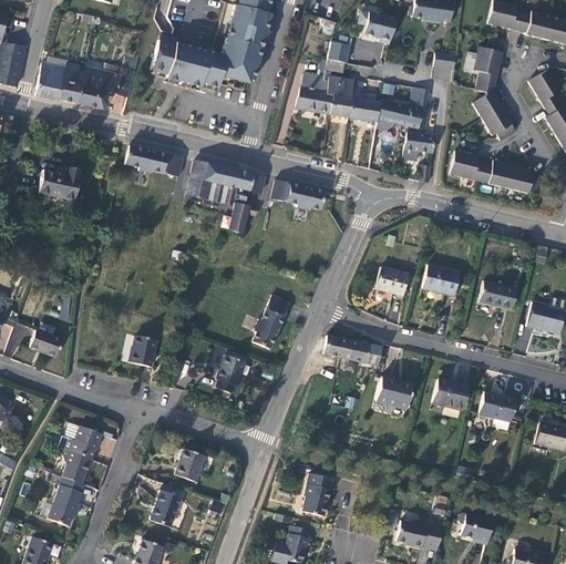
[(96,0),(95,7),(116,12),(119,0),(96,0)]
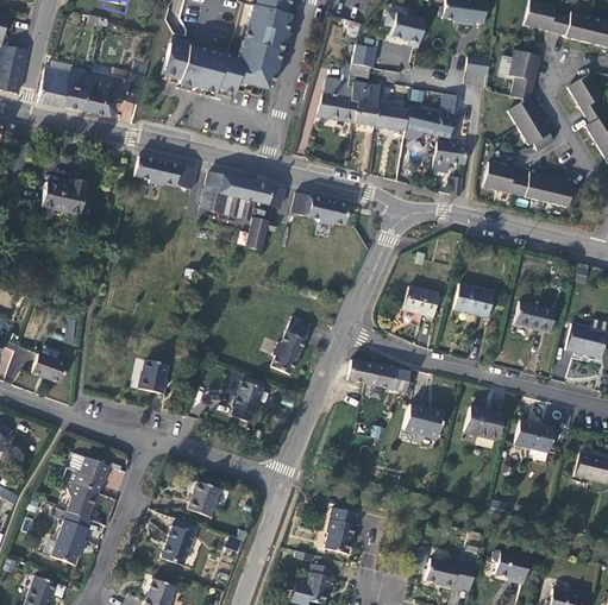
[(232,96),(233,93),(261,100),(264,93),(265,93),(268,89),(270,90),(292,19),(288,18),(293,0),(292,0),(257,0),(256,10),(254,8),(248,27),(240,51),(238,62),(230,60),(231,55),(225,54),(224,57),(189,46),(190,43),(174,38),(171,44),(170,44),(161,76),(162,76),(179,81),(177,84),(213,95),(214,92),(232,96)]
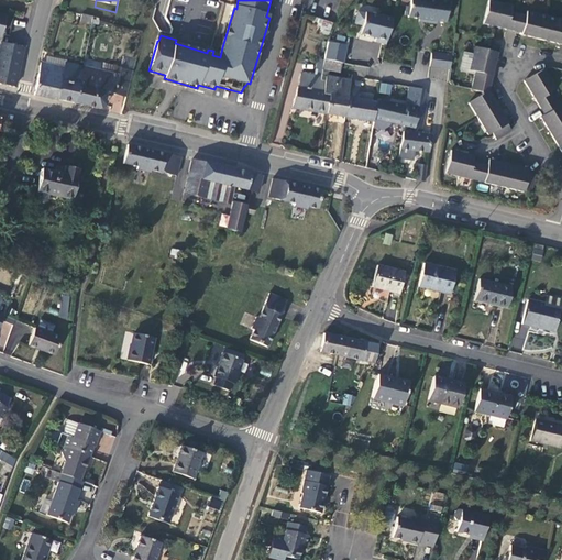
[(438,20),(448,21),(452,0),(412,0),(412,3),(409,3),(408,12),(410,13),(410,14),(428,18),(427,20),(438,22),(438,20)]
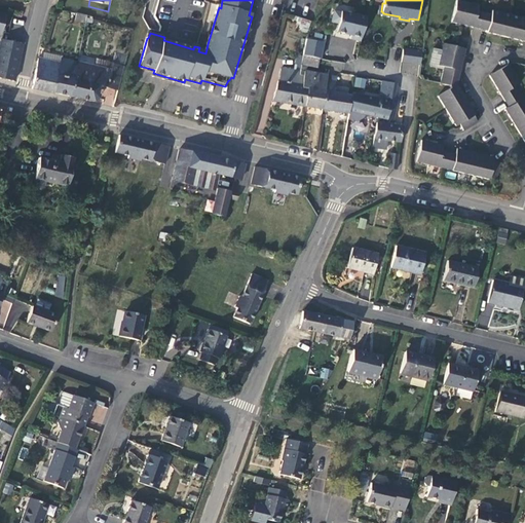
[(524,16),(492,9),(491,12),(479,9),(480,5),(461,0),(457,0),(452,21),(486,29),(489,31),(522,39),(524,38),(524,16)]
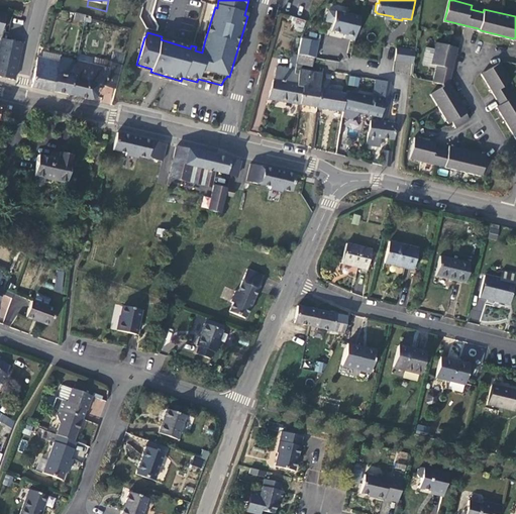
[(0,30),(3,32),(9,11),(0,9),(0,30)]
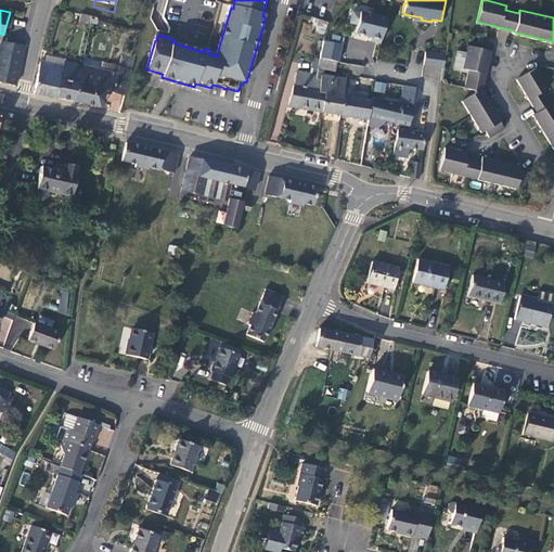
[(350,31),(362,34),(382,38),(386,16),(366,12),(355,10),(350,31)]
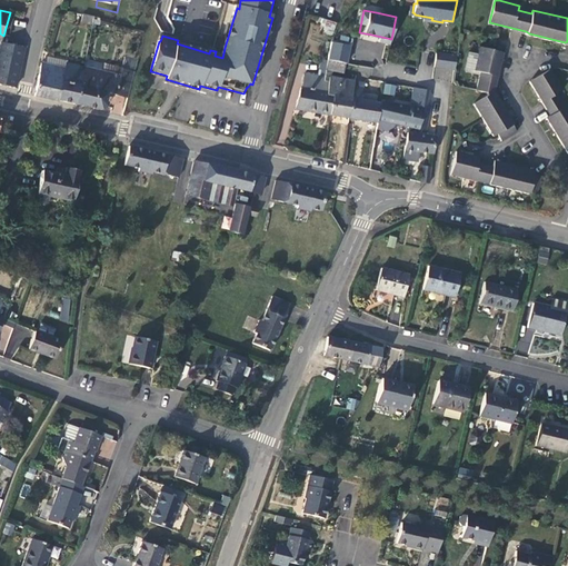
[(336,39),(331,58),(346,60),(349,60),(354,42),(336,39)]
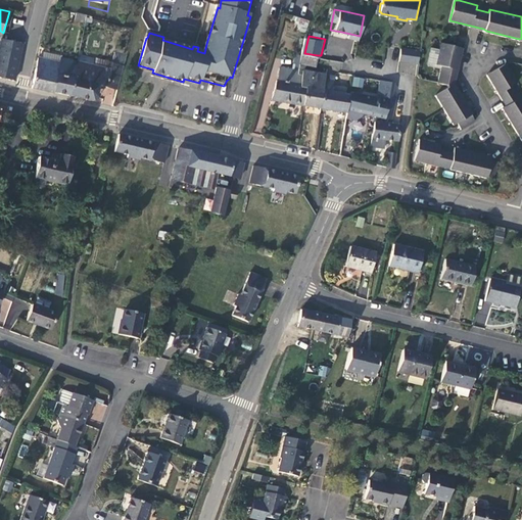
[(24,44),(1,39),(0,44),(0,76),(14,80),(24,44)]
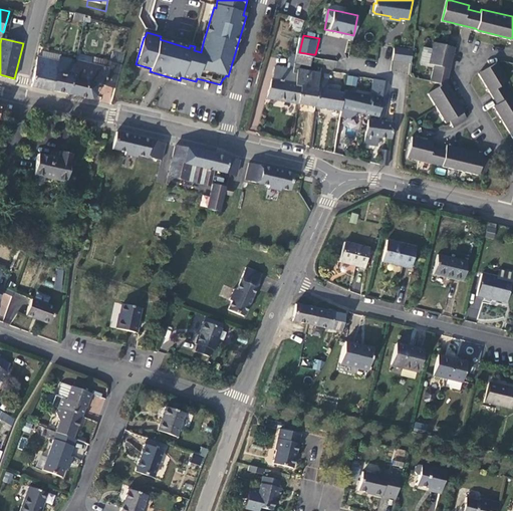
[(447,81),(456,46),(447,43),(434,40),(429,63),(434,64),(430,80),(440,82),(441,85),(428,92),(445,121),(449,118),(451,122),(453,125),(466,117),(463,111),(465,110),(447,81)]
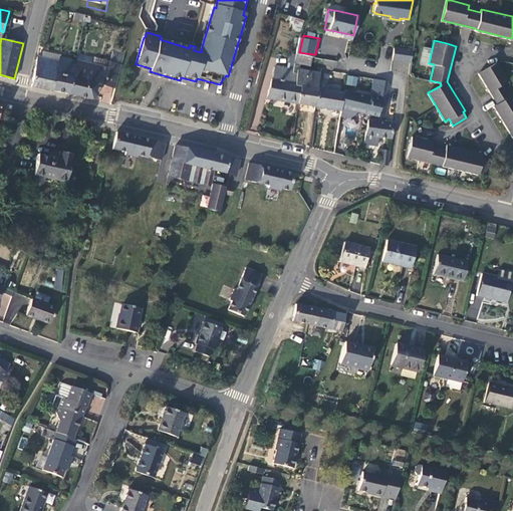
[(394,57),(411,60),(413,47),(396,45),(394,57)]
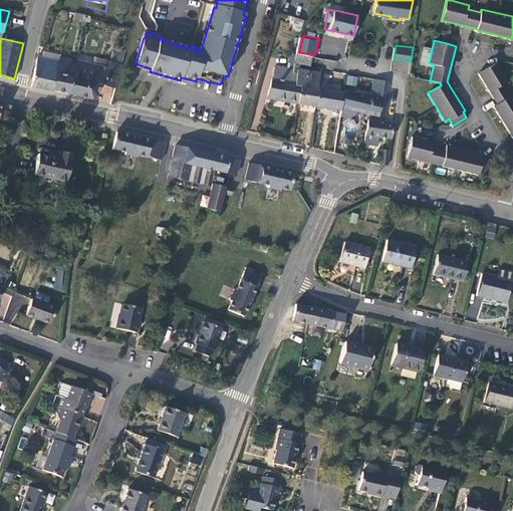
[(312,54),(299,52),(298,60),(310,62),(312,54)]
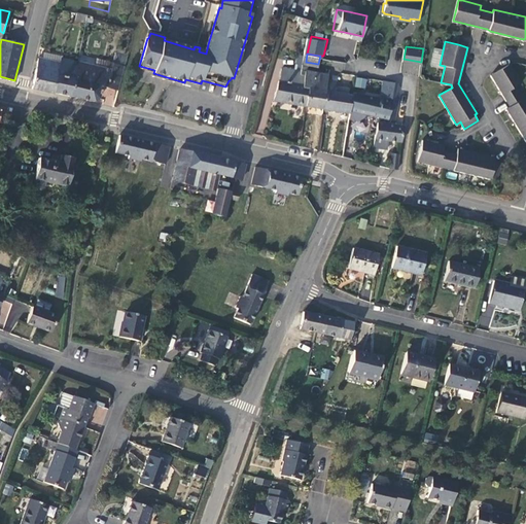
[(525,97),(524,97),(516,83),(521,80),(511,63),(491,74),(510,105),(506,107),(525,139),(525,97)]
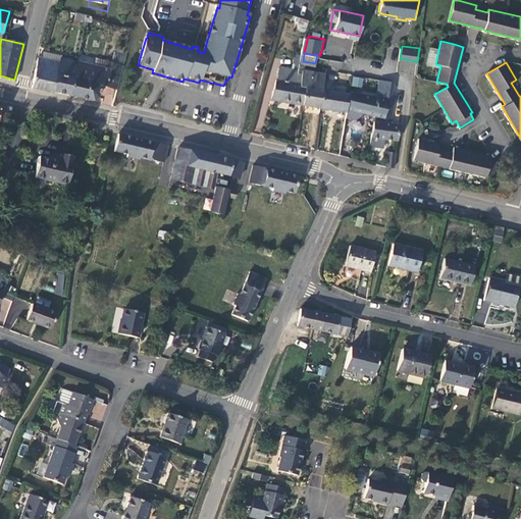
[(107,98),(114,99),(117,81),(97,76),(99,67),(83,64),(82,71),(74,106),(104,112),(107,98)]
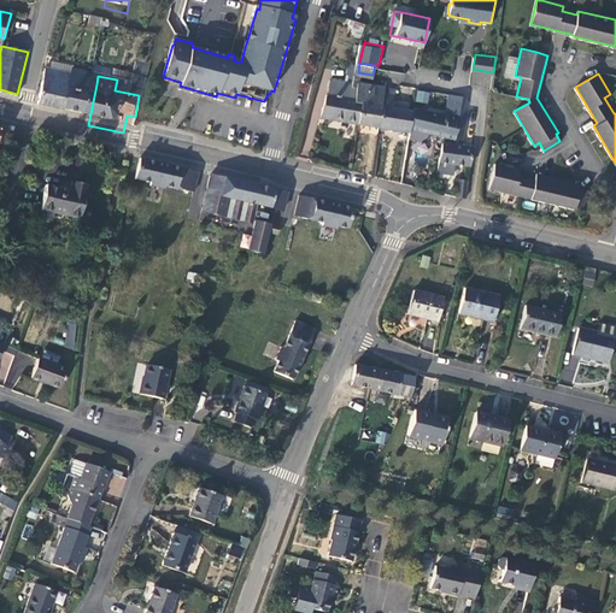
[(320,116),(356,124),(359,104),(351,102),(355,88),(342,86),(342,82),(327,78),(320,116)]
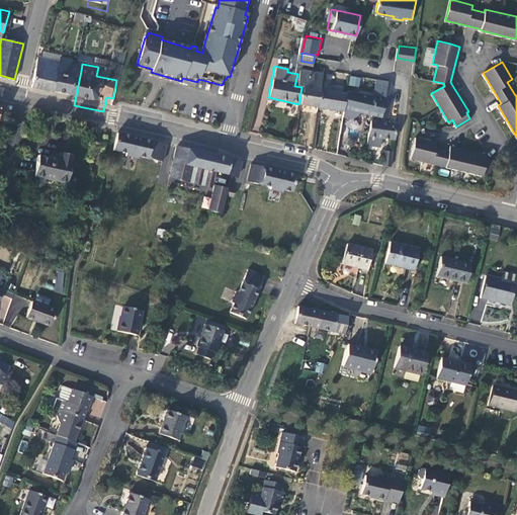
[(62,73),(42,69),(37,97),(74,105),(81,71),(63,67),(62,73)]
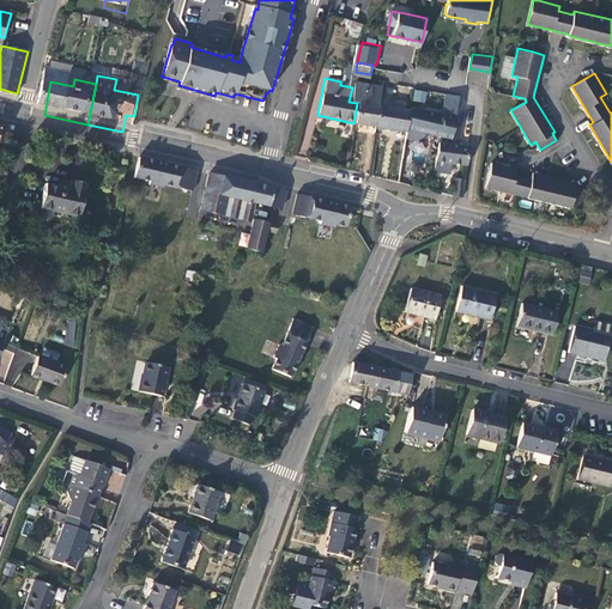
[(213,101),(214,96),(179,85),(177,90),(213,101)]
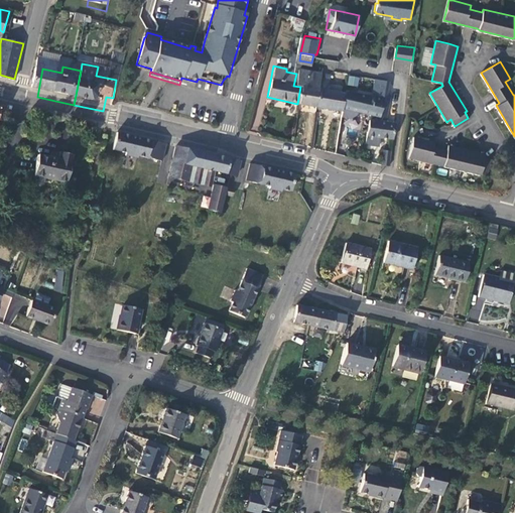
[(350,72),(348,81),(358,84),(360,75),(350,72)]
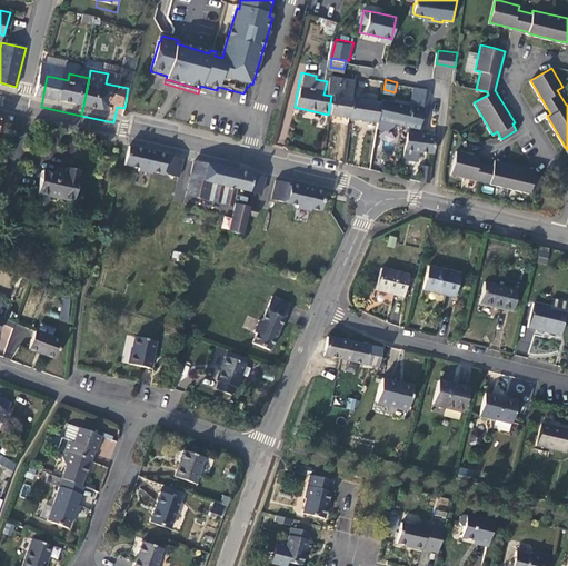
[(139,82),(129,80),(128,88),(137,90),(139,82)]
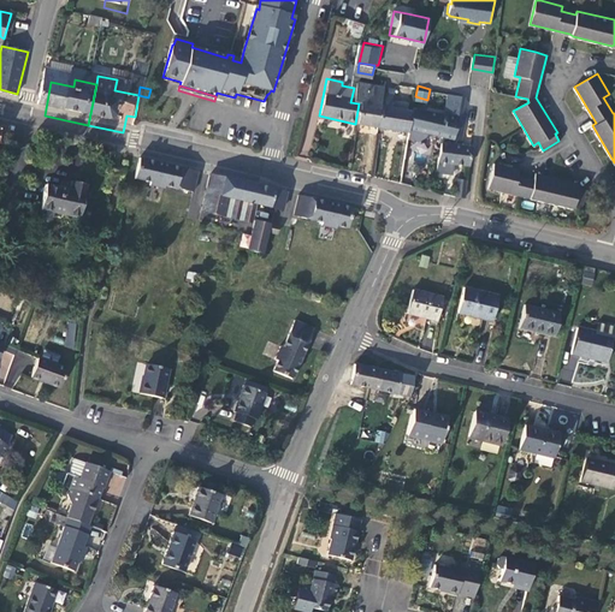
[(355,124),(376,128),(379,104),(367,101),(370,90),(354,88),(350,102),(359,104),(355,124)]
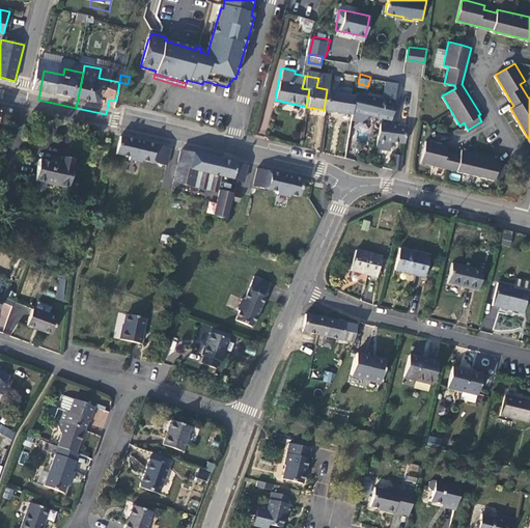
[(326,111),(352,116),(356,95),(352,94),(353,88),(338,85),(340,78),(330,76),(329,80),(327,89),(330,90),(326,111)]
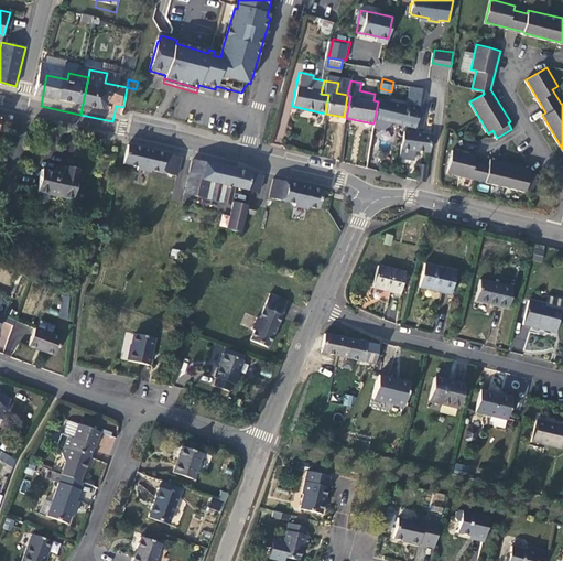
[(349,85),(338,83),(336,93),(347,95),(349,85)]
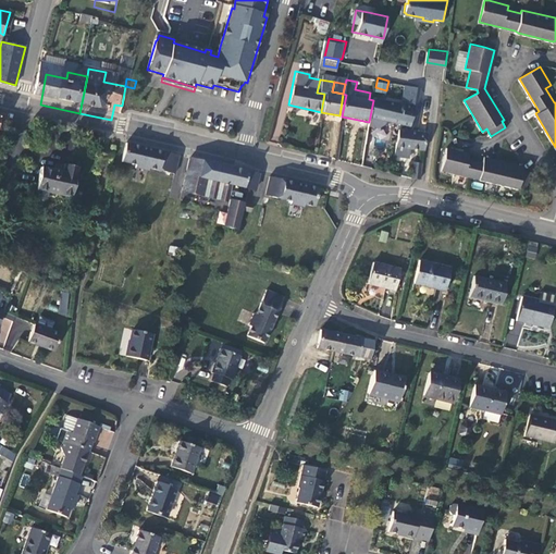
[(407,85),(404,102),(415,105),(420,106),(421,87),(407,85)]
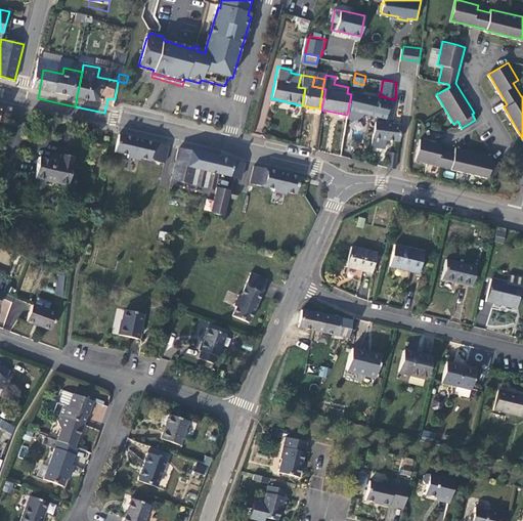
[(122,101),(126,83),(118,81),(115,99),(122,101)]
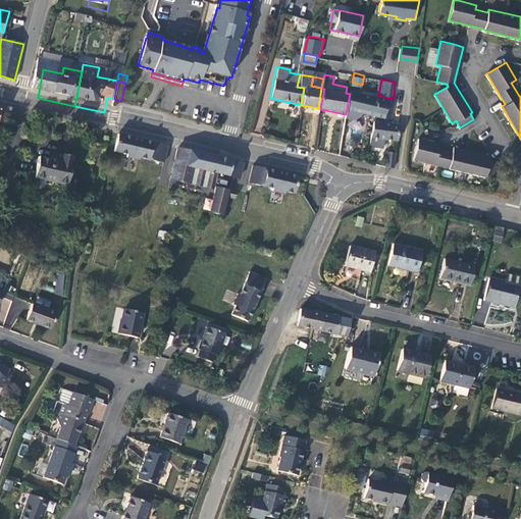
[(361,111),(372,114),(385,116),(388,98),(378,96),(351,90),(350,94),(346,114),(346,116),(355,118),(360,116),(361,111)]
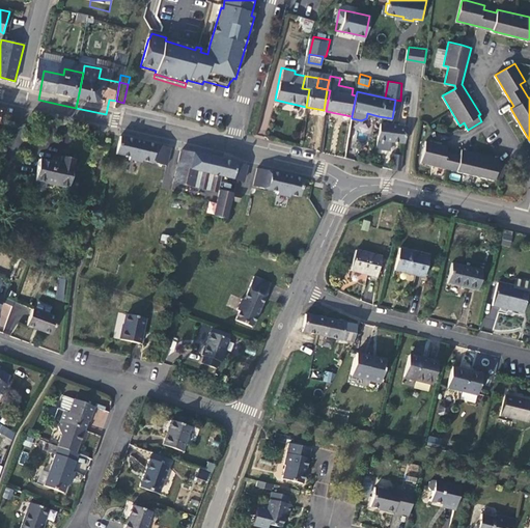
[(400,101),(395,100),(392,118),(397,119),(400,120),(403,102),(400,101)]
